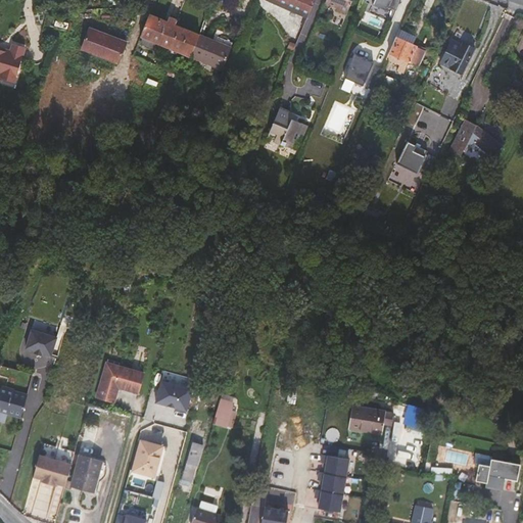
[(270,0),(307,17),(315,0),(270,0)]
